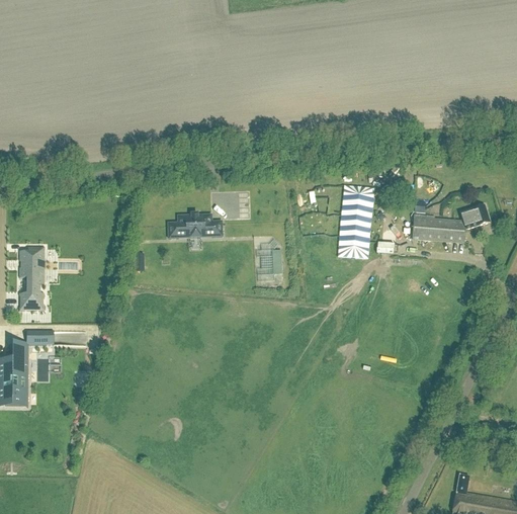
[(250,203),(250,192),(242,192),(241,203),(250,203)]
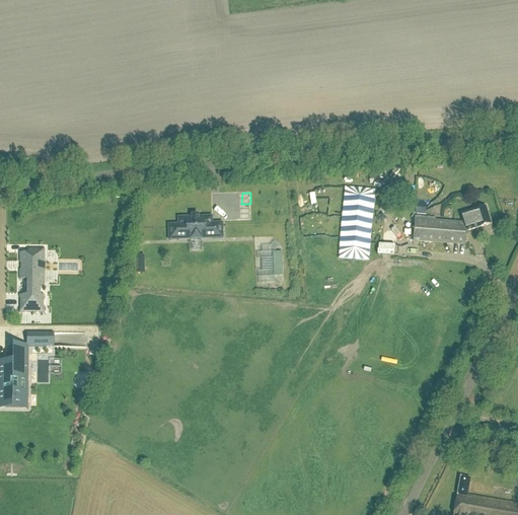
[(414,210),(424,211),(425,202),(415,202),(414,210)]
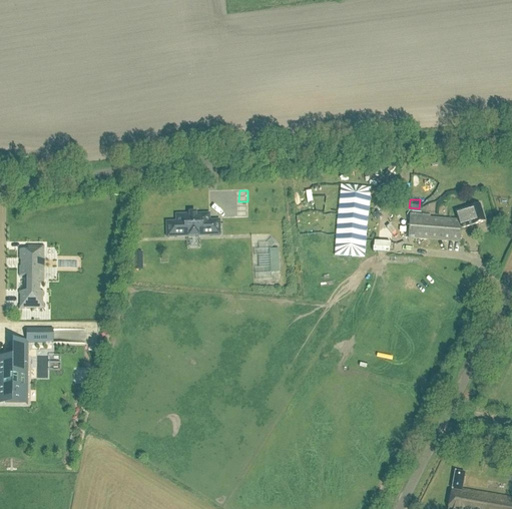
[(407,235),(409,235),(408,243),(412,243),(413,235),(459,238),(460,225),(484,217),(479,201),(467,204),(468,210),(460,212),(461,216),(409,212),(407,235)]
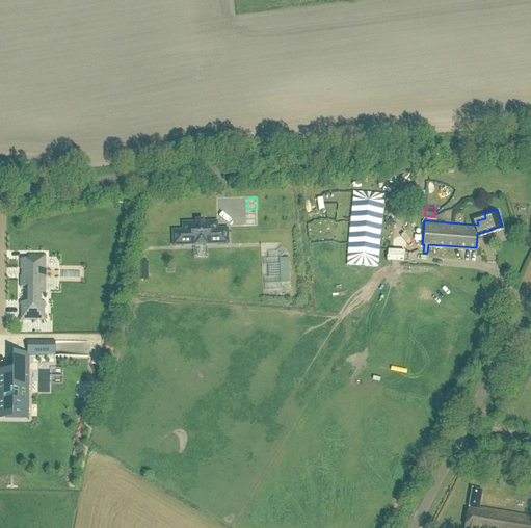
[(182,243),(182,239),(194,238),(194,242),(204,242),(204,238),(216,238),(216,242),(227,241),(227,226),(216,226),(216,227),(212,227),(212,219),(202,219),(202,217),(195,217),(195,219),(185,220),(186,228),(182,228),(182,227),(171,228),(171,243),(182,243)]
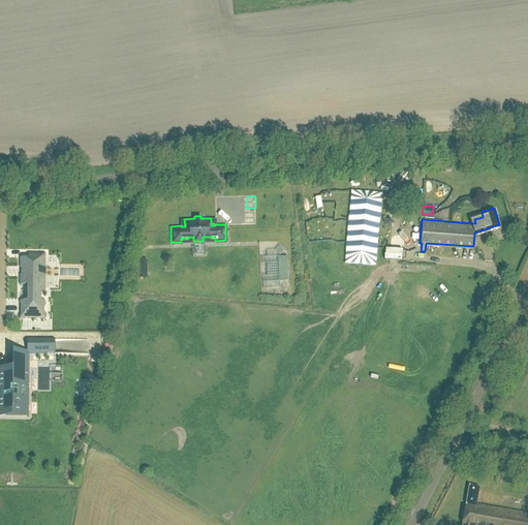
[(19,298),(19,315),(44,316),(44,299),(40,298),(40,288),(44,288),(44,272),(36,272),(36,265),(44,265),(44,251),(28,250),(28,254),(19,254),(19,265),(21,265),(21,272),(19,272),(19,282),(27,282),(27,298),(19,298)]
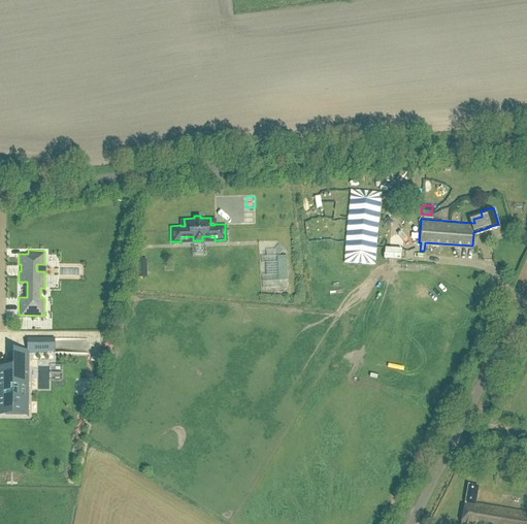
[(285,254),(276,255),(278,276),(286,276),(285,254)]
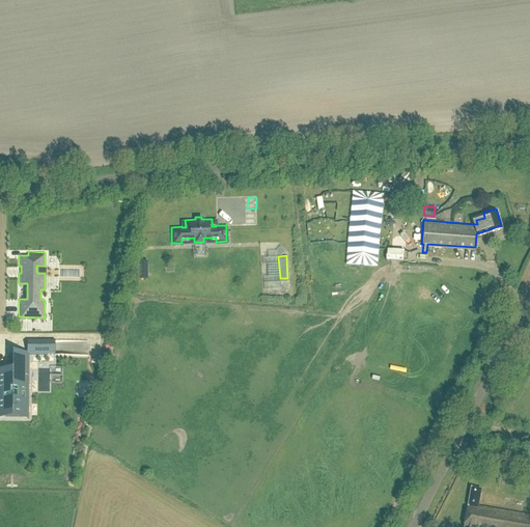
[(89,350),(89,333),(56,333),(56,350),(89,350)]
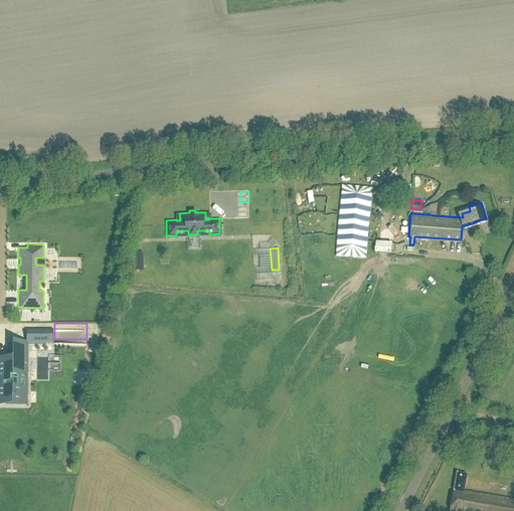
[(0,394),(4,394),(4,401),(26,401),(26,403),(27,403),(27,341),(52,341),(52,327),(25,327),(25,339),(11,339),(11,355),(0,354),(0,380),(1,380),(1,384),(0,384),(0,394)]
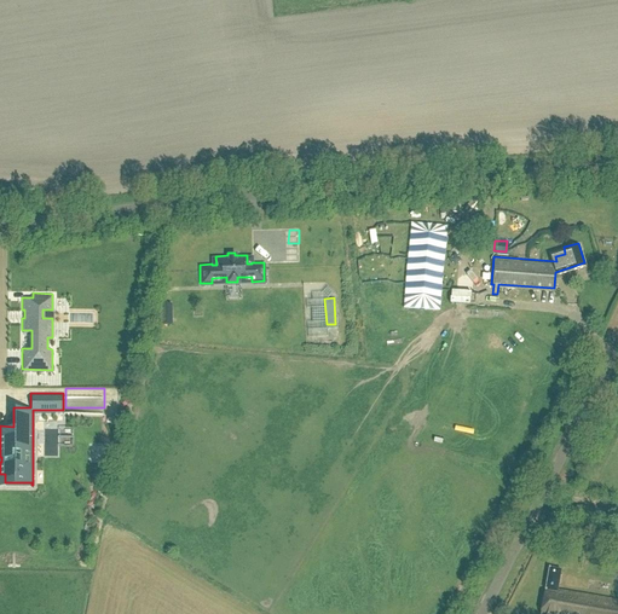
[(617,613),(617,597),(565,589),(565,590),(555,589),(559,567),(548,565),(539,612),(553,613),(617,613)]
